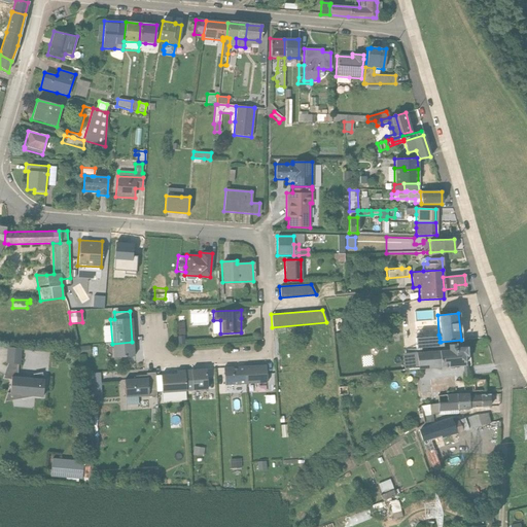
[(183,329),(176,330),(177,345),(184,345),(183,329)]
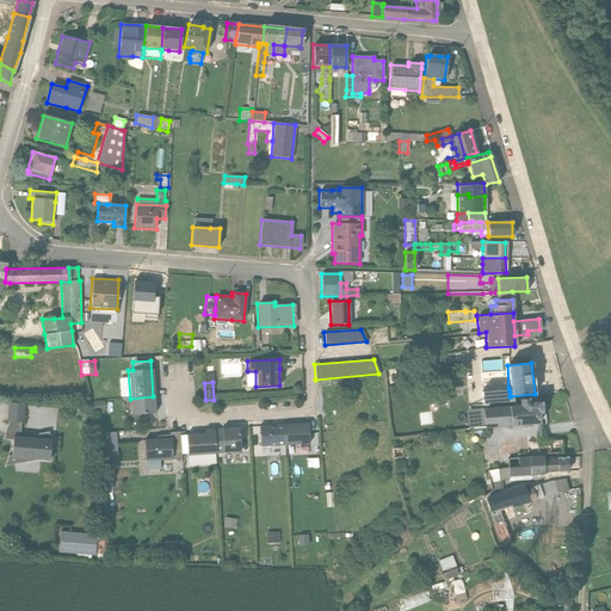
[(510,392),(480,393),(481,403),(511,401),(511,396),(510,396),(510,392)]
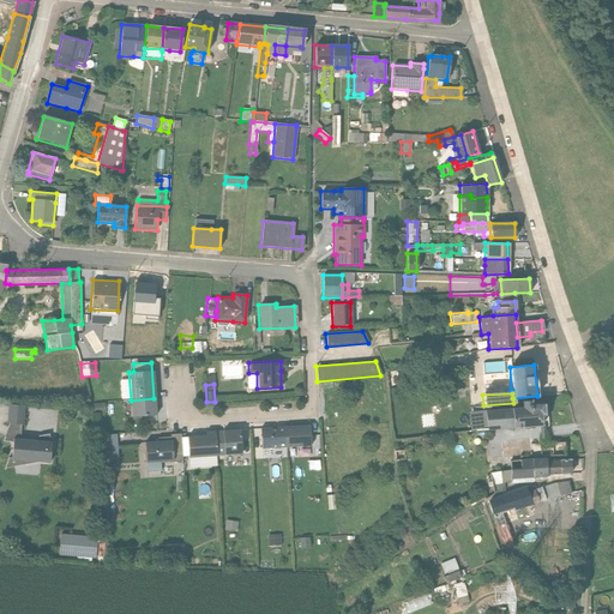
[(154,398),(131,401),(132,417),(156,415),(154,398)]
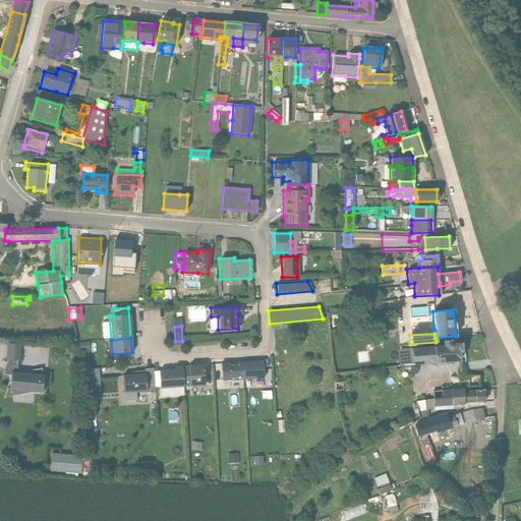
[(432,346),(435,363),(460,362),(459,352),(462,352),(461,343),(451,343),(450,340),(441,341),(442,345),(432,346)]
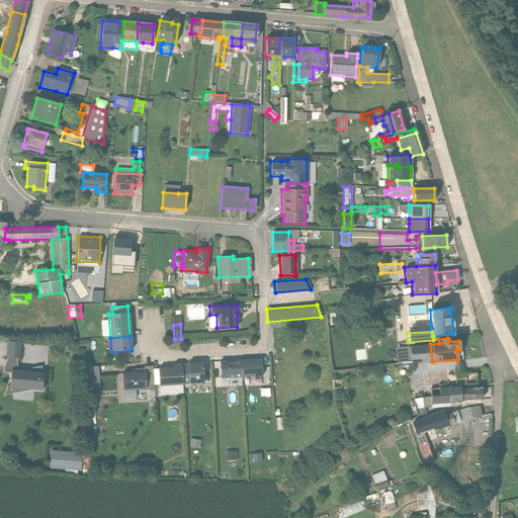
[(87,340),(78,341),(79,349),(88,348),(87,340)]
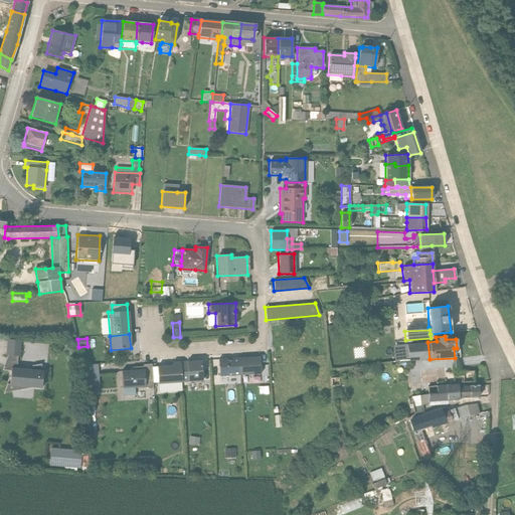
[(5,354),(2,370),(6,370),(10,369),(3,392),(26,386),(41,388),(42,382),(42,371),(42,367),(41,363),(32,365),(32,369),(16,368),(17,356),(19,356),(21,341),(19,341),(18,341),(15,340),(8,339),(5,354)]
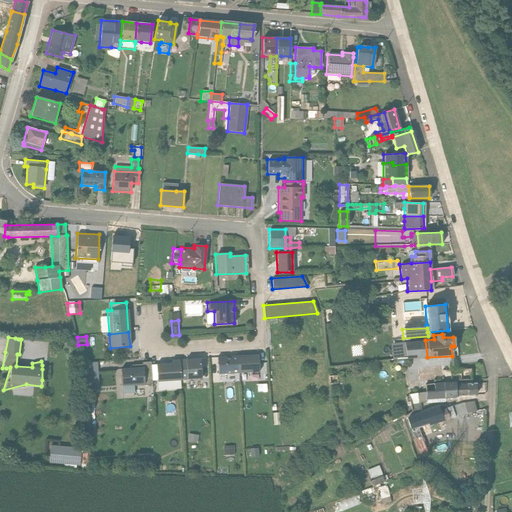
[(403,342),(405,358),(405,359),(427,357),(425,340),(403,342)]
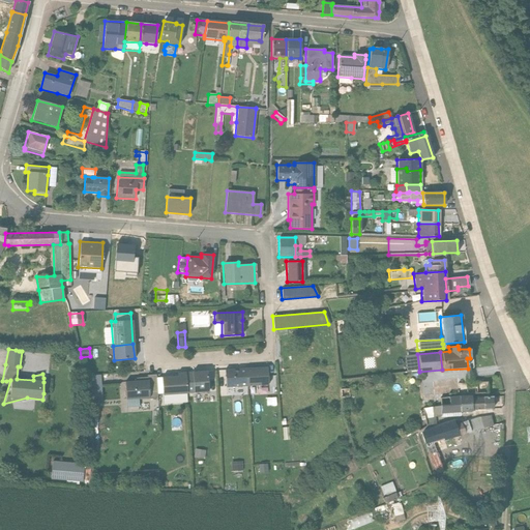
[(419,371),(417,354),(405,356),(406,364),(402,364),(403,373),(419,371)]
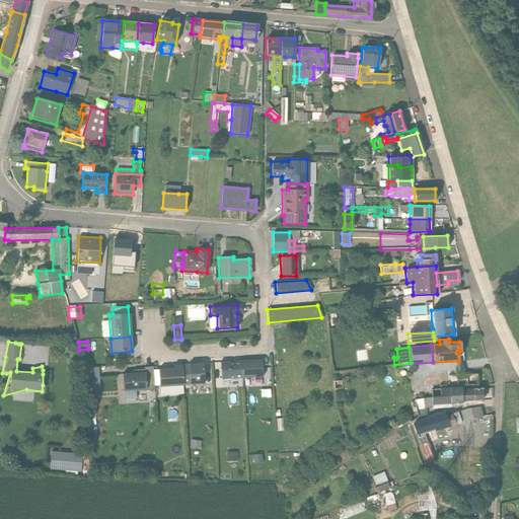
[(239,360),(241,378),(262,377),(261,359),(239,360)]
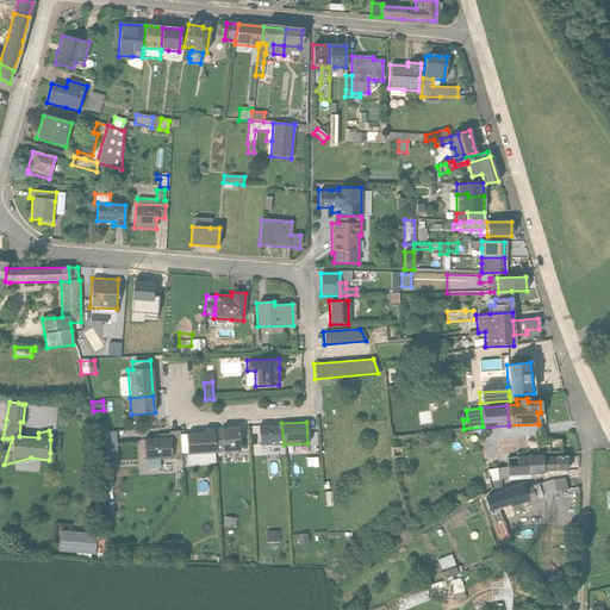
[(284,444),(281,423),(257,424),(259,446),(284,444)]
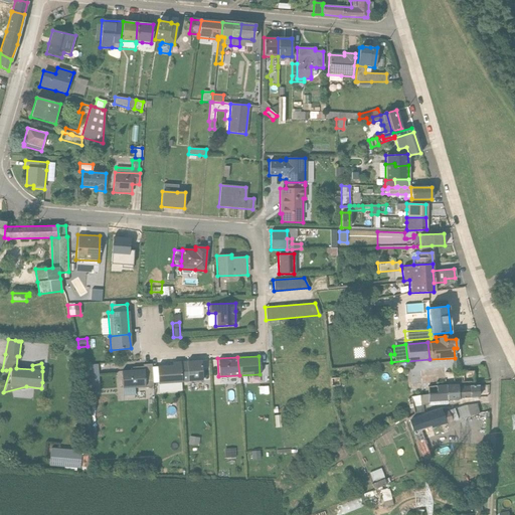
[(181,372),(182,382),(202,380),(200,360),(180,361),(180,364),(181,372)]
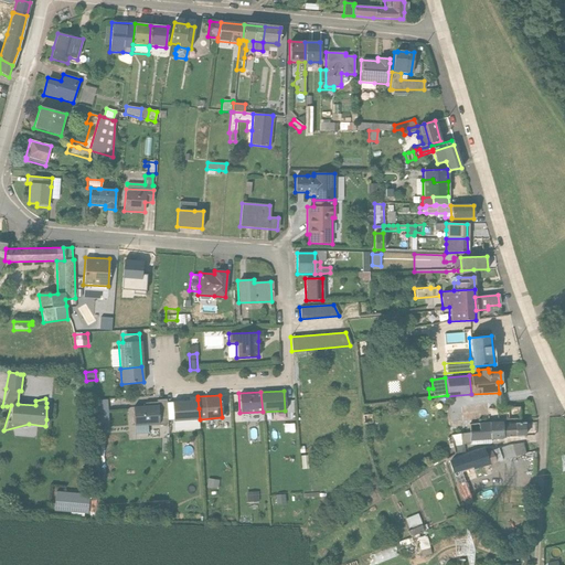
[(198,400),(198,396),(189,397),(190,401),(172,402),(173,420),(184,420),(200,419),(199,408),(198,400)]
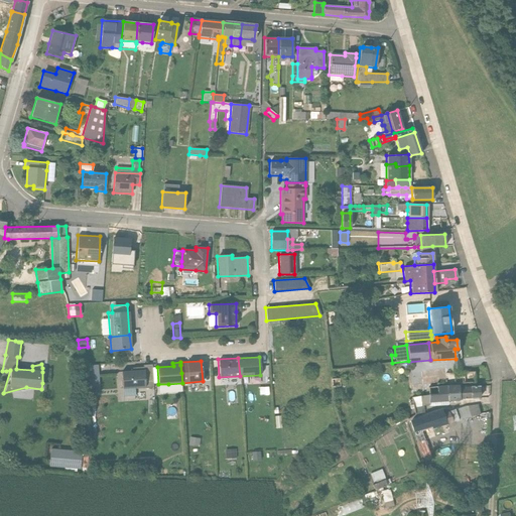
[(88,363),(89,386),(100,386),(100,363),(88,363)]
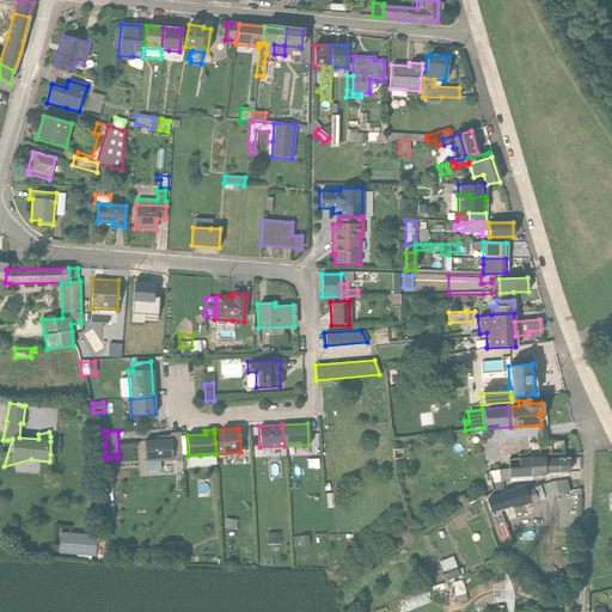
[(157,440),(144,441),(145,461),(146,471),(160,470),(159,461),(181,460),(179,433),(169,433),(169,435),(157,436),(157,440)]
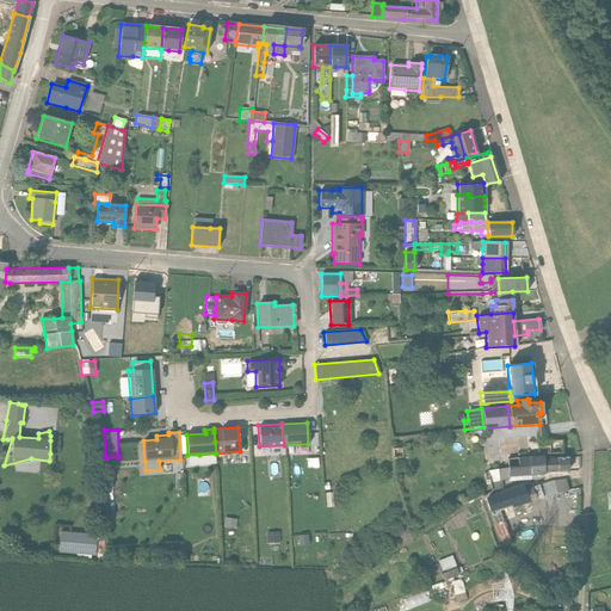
[(393,460),(399,458),(402,458),(401,448),(392,449),(393,460)]
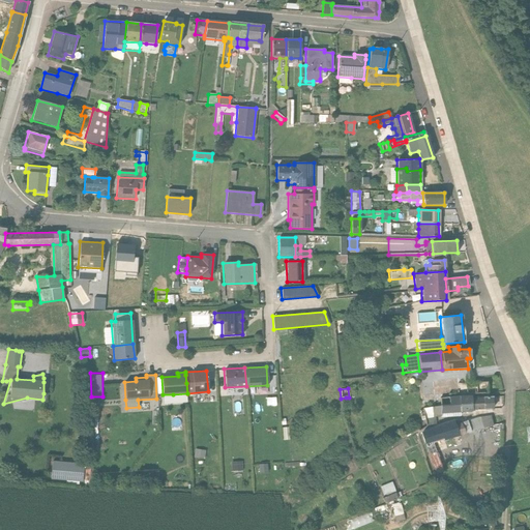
[(460,396),(460,413),(472,412),(472,410),(471,398),(471,395),(460,396)]
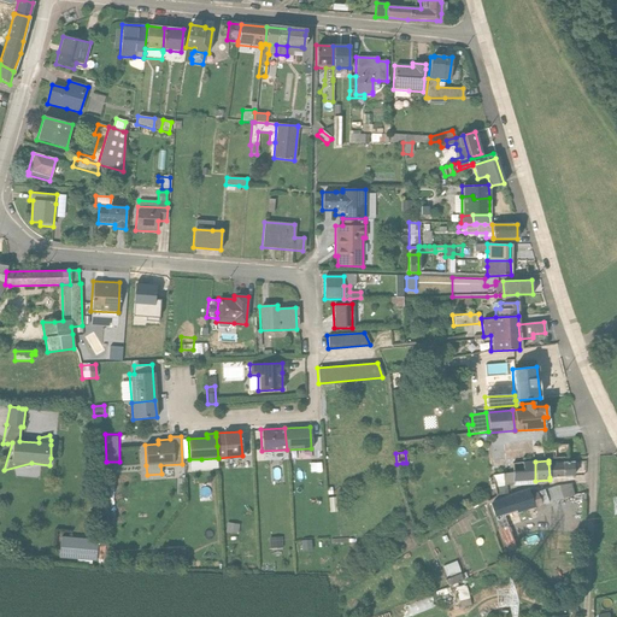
[(512,482),(535,481),(535,462),(522,462),(522,465),(511,465),(512,472),(512,482)]
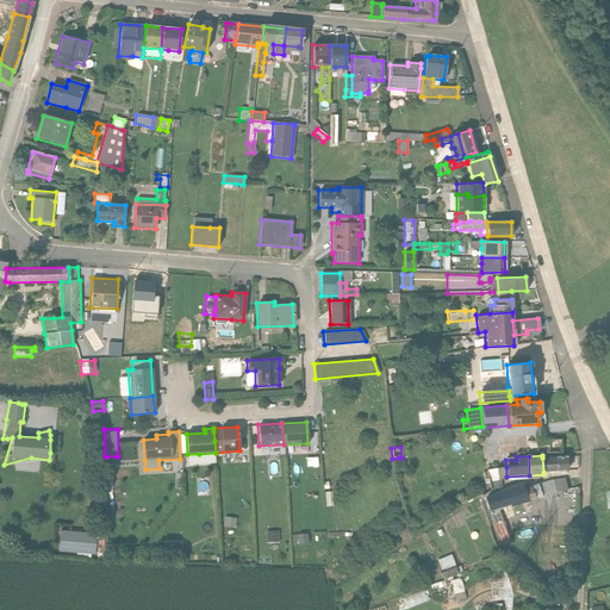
[(542,458),(543,472),(558,472),(567,471),(566,456),(556,456),(542,458)]
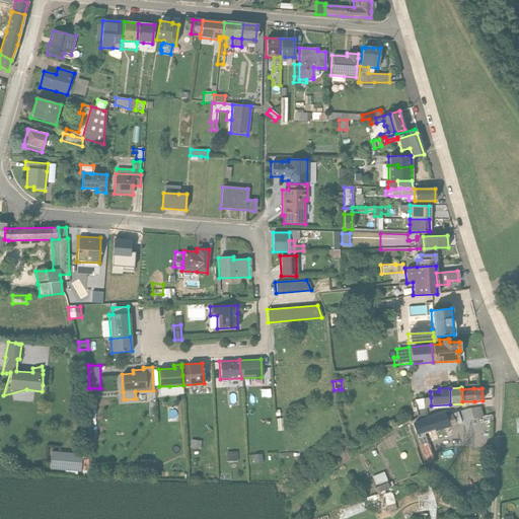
[(422,398),(416,399),(413,399),(415,410),(423,408),(432,408),(451,406),(450,404),(431,405),(431,397),(425,398),(422,398)]
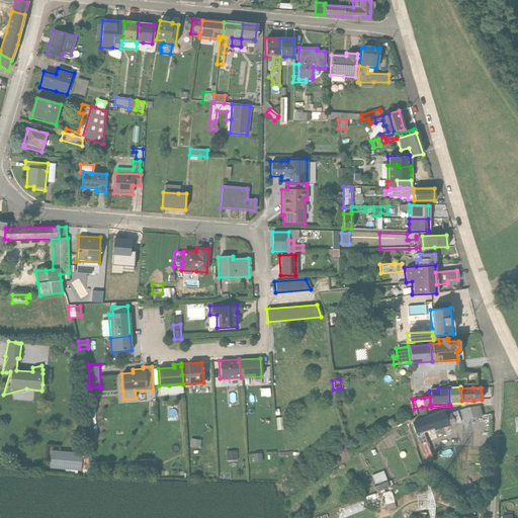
[(456,411),(460,422),(471,419),(482,416),(480,406),(468,408),(456,411)]
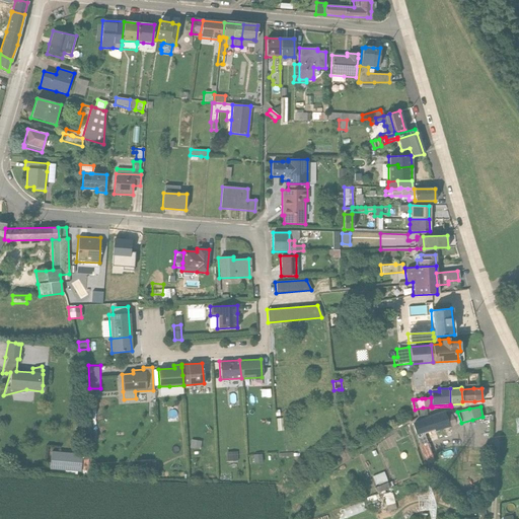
[(430,417),(433,425),(435,431),(450,427),(446,416),(444,412),(430,416),(430,417)]
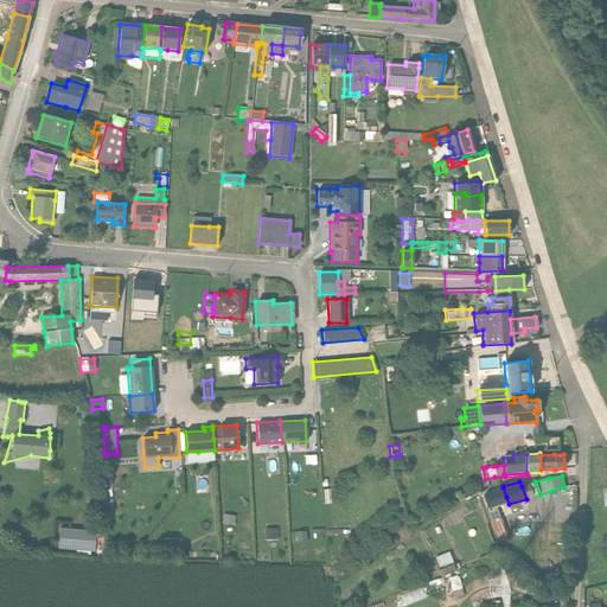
[(522,486),(526,499),(540,494),(535,481),(529,484),(522,486)]
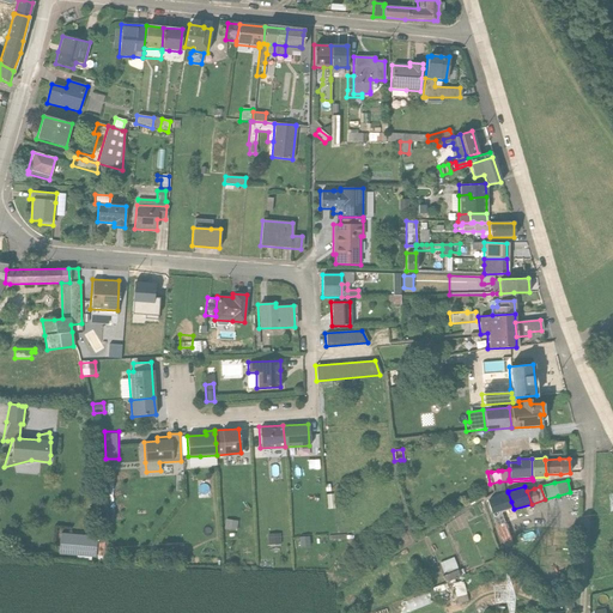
[(511,502),(508,492),(490,498),(491,499),(486,502),(489,508),(496,527),(505,550),(514,547),(504,523),(505,523),(499,505),(511,502)]
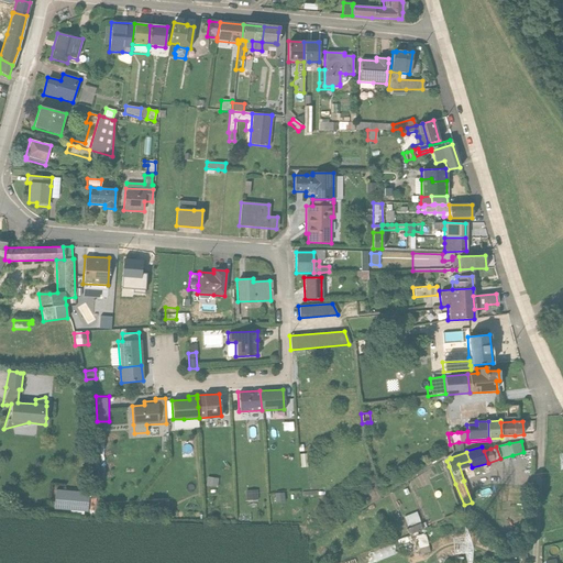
[(206,477),(205,486),(217,487),(218,478),(206,477)]
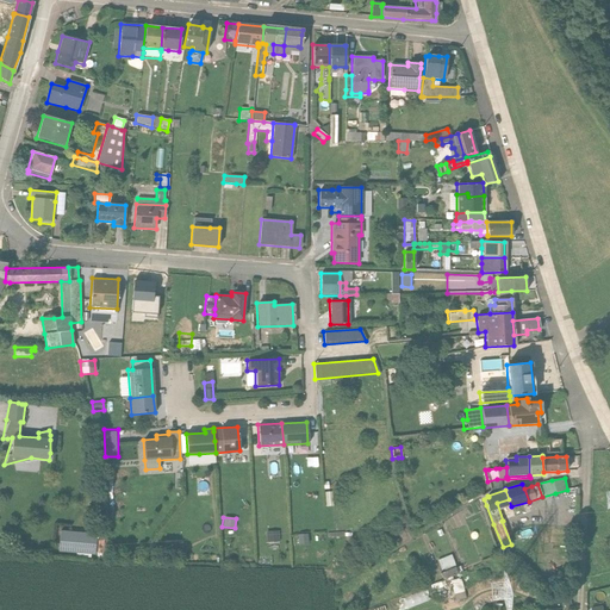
[(58,529),(57,551),(93,554),(95,533),(58,529)]
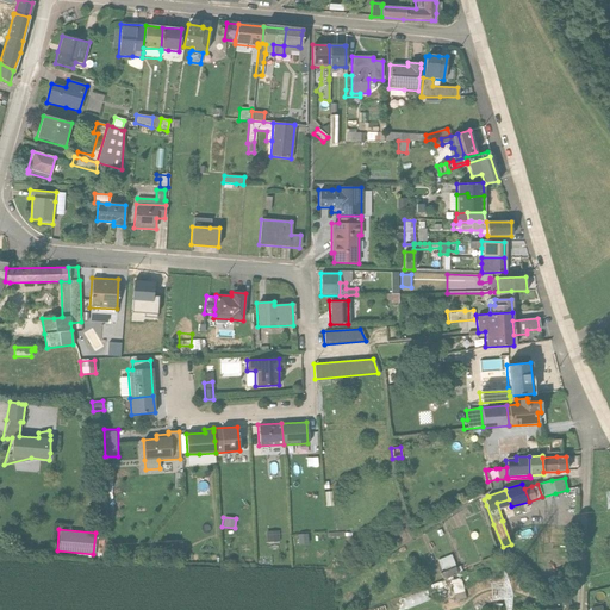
[(278,531),(265,533),(266,542),(278,541),(278,531)]
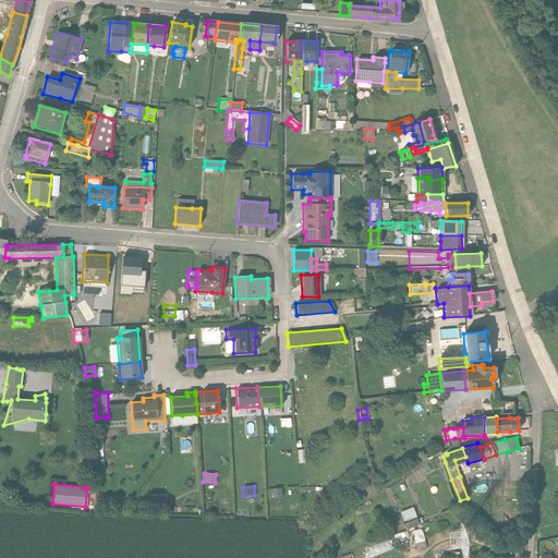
[(281,488),(271,489),(271,498),(282,497),(281,488)]
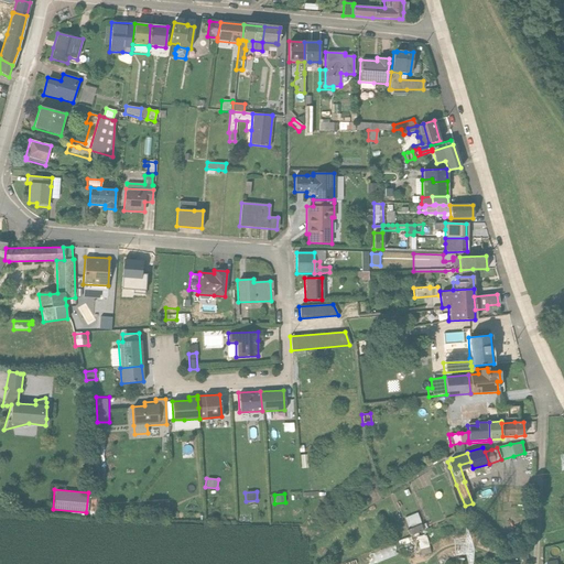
[(408,530),(411,535),(422,531),(422,530),(426,528),(425,523),(421,525),(415,513),(403,518),(408,530)]
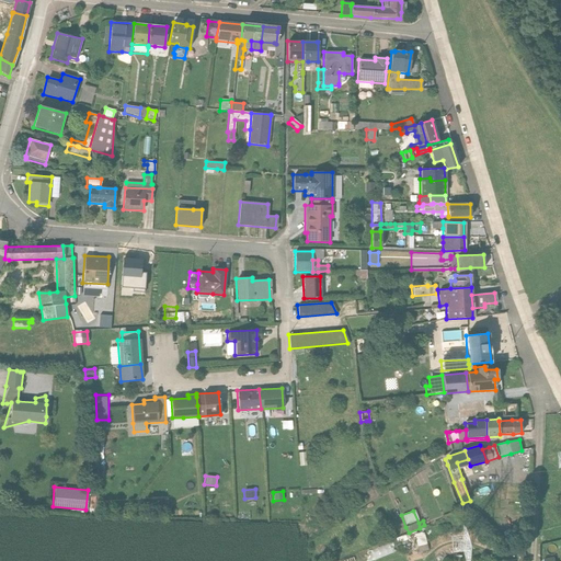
[(409,533),(405,527),(403,527),(407,534),(399,536),(404,550),(414,546),(409,533)]
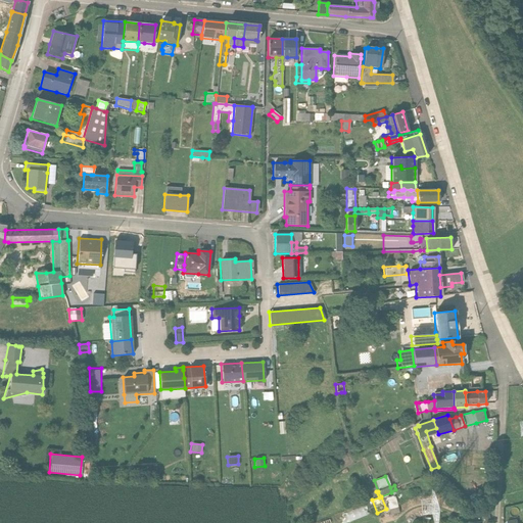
[(393,495),(385,497),(390,515),(399,513),(393,495)]
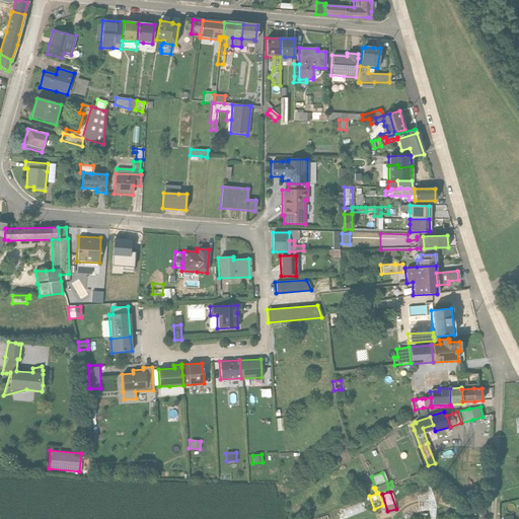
[(367,499),(332,512),(336,518),(341,518),(370,508),(367,499)]
